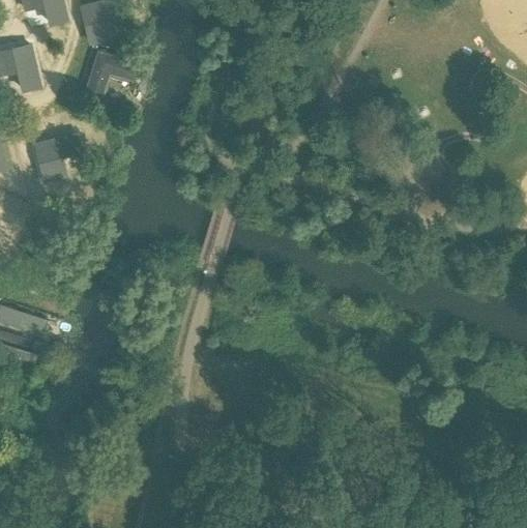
[(68,21),(63,0),(25,0),(28,9),(45,6),(49,8),(53,25),(68,21)]
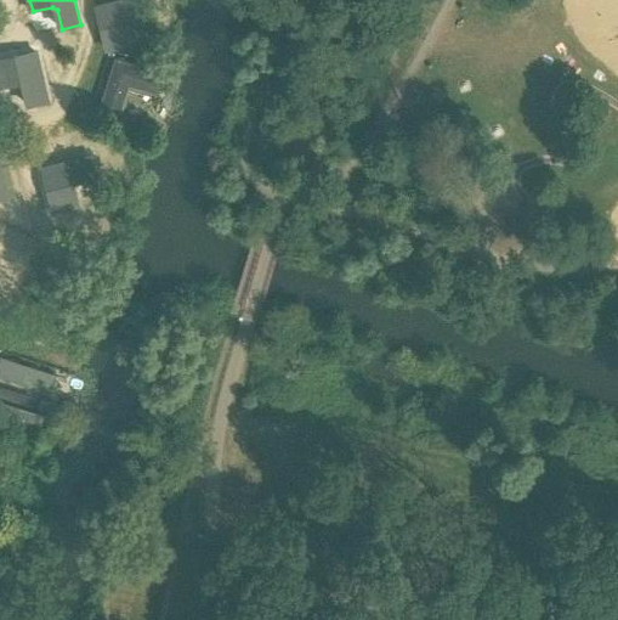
[(129,27),(131,22),(149,17),(146,0),(140,0),(98,10),(108,52),(132,48),(129,27)]
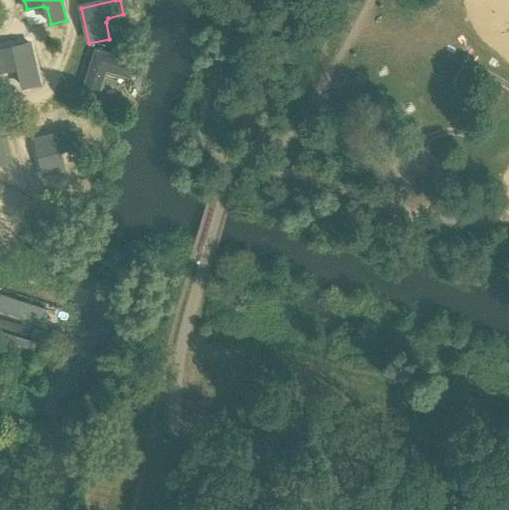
[(41,84),(32,45),(0,52),(0,67),(1,73),(18,69),(22,71),(25,88),(41,84)]
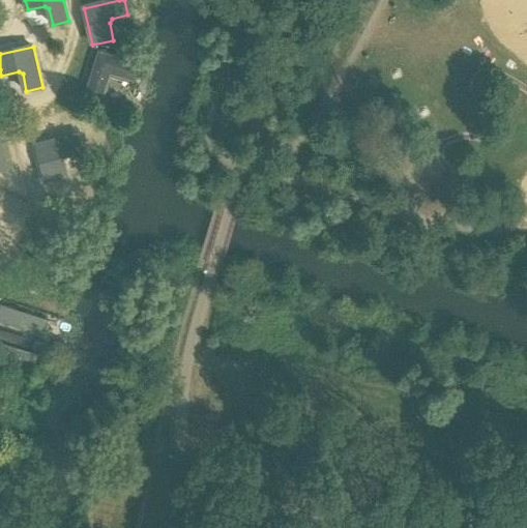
[(87,94),(104,98),(110,75),(134,82),(139,65),(98,54),(87,94)]
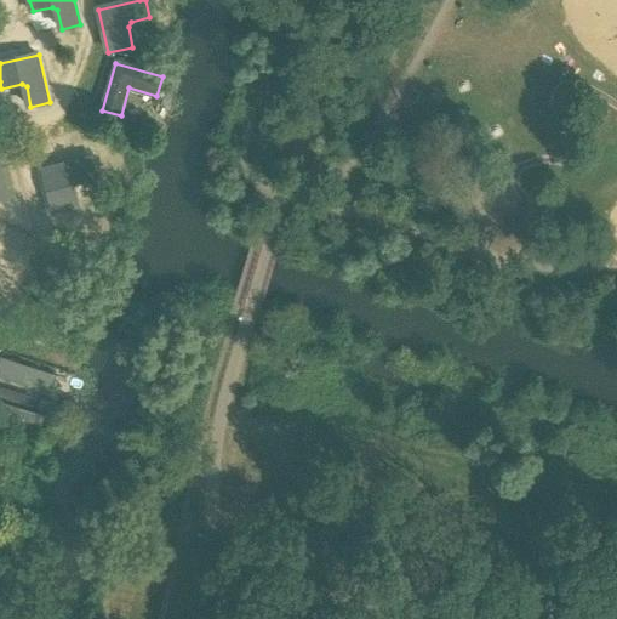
[(107,126),(127,134),(127,132),(130,134),(133,121),(132,121),(132,123),(110,115),(107,126)]
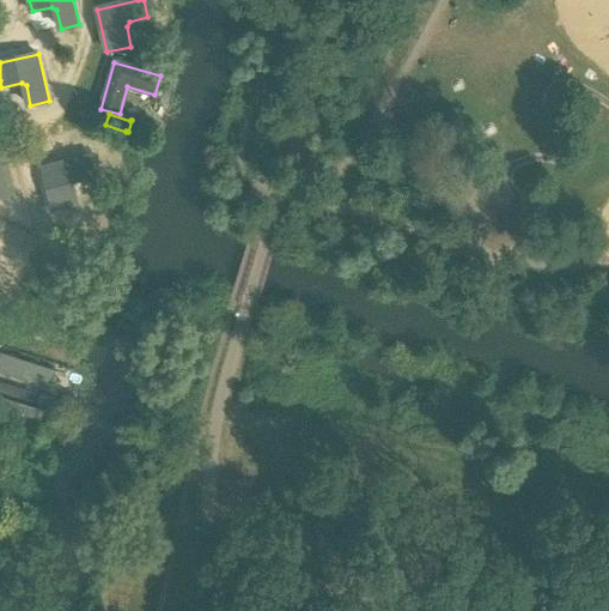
[(91,153),(44,163),(53,205),(77,200),(73,177),(96,173),(91,153)]
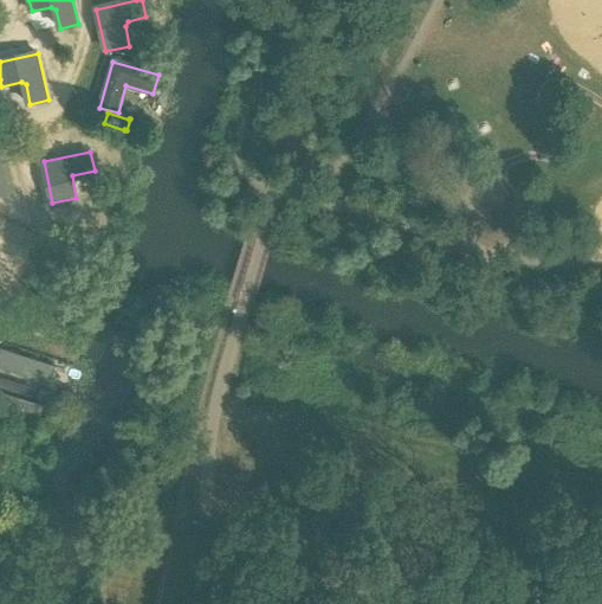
[(0,196),(10,193),(0,154),(0,196)]
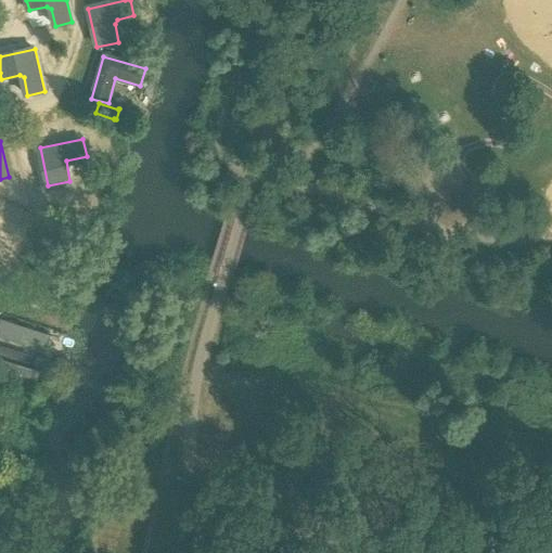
[(0,328),(0,337),(48,354),(53,336),(2,320),(0,328)]
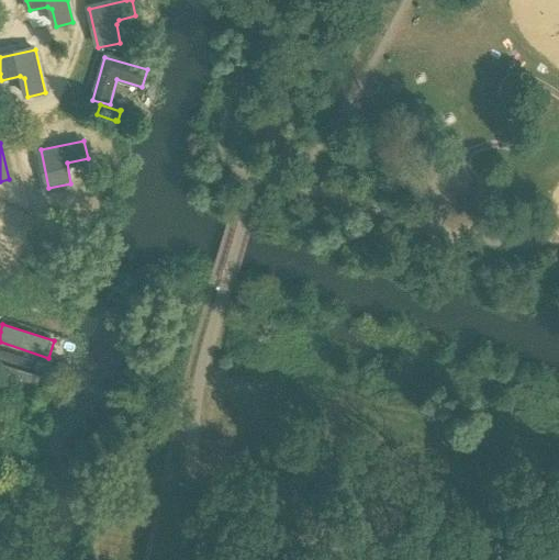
[(0,364),(0,401),(2,402),(8,384),(35,393),(40,377),(0,364)]
